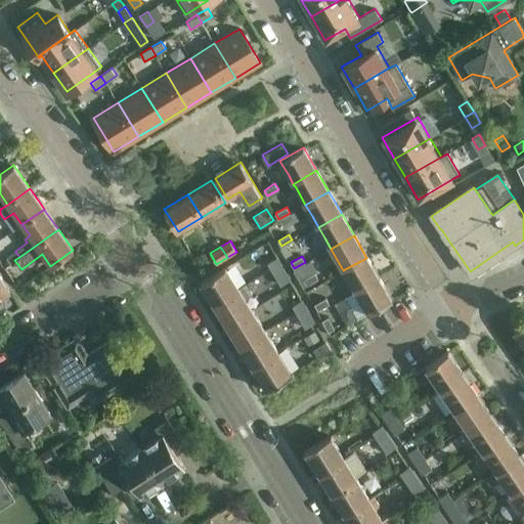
[(267,262),(274,274),(284,268),(277,257),(267,262)]
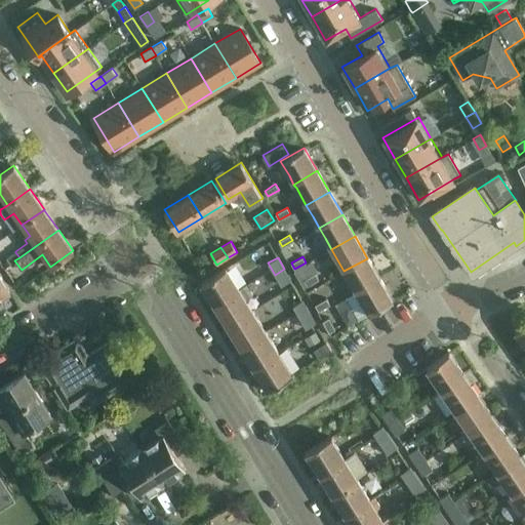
[(344,271),(357,292),(379,279),(367,258),(344,271)]
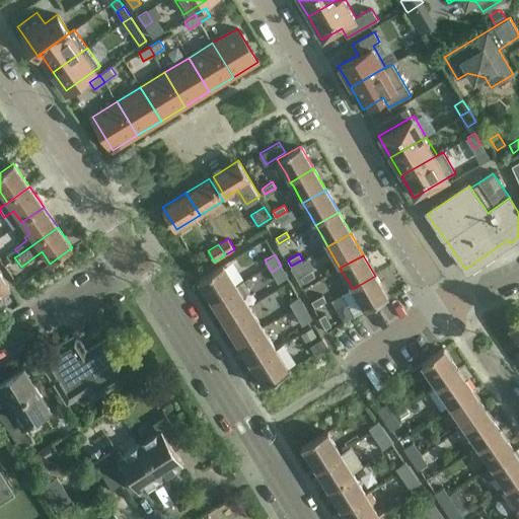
[(225,264),(200,279),(212,300),(237,284),(225,264)]
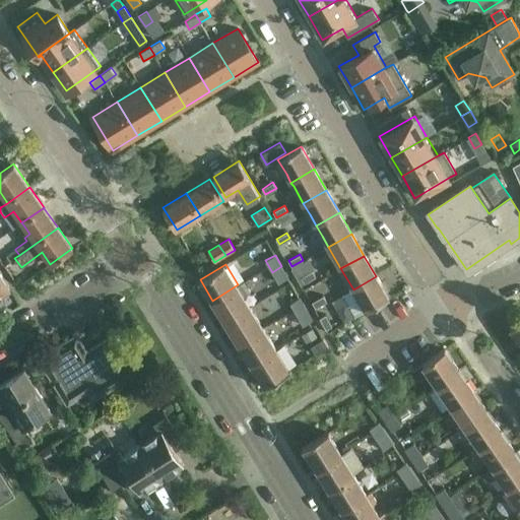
[(288,277),(281,266),(272,272),(278,283),(288,277)]
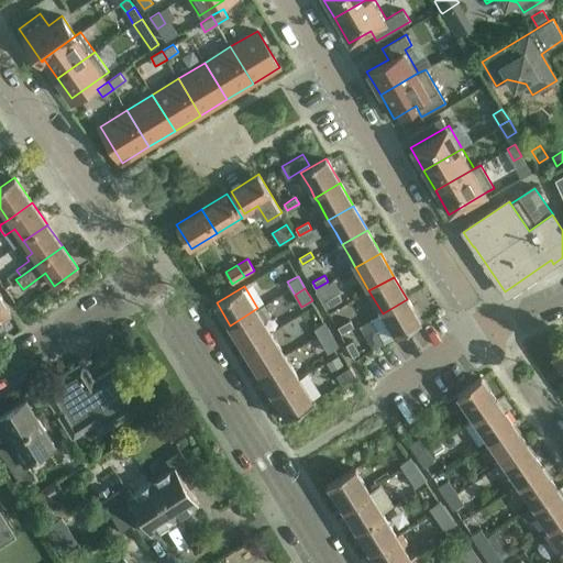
[(338,293),(322,301),(327,308),(341,299),(338,293)]
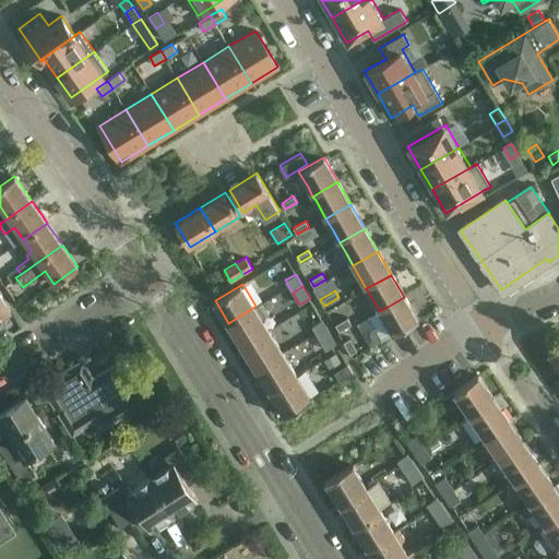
[(0,318),(11,311),(0,293),(0,318)]
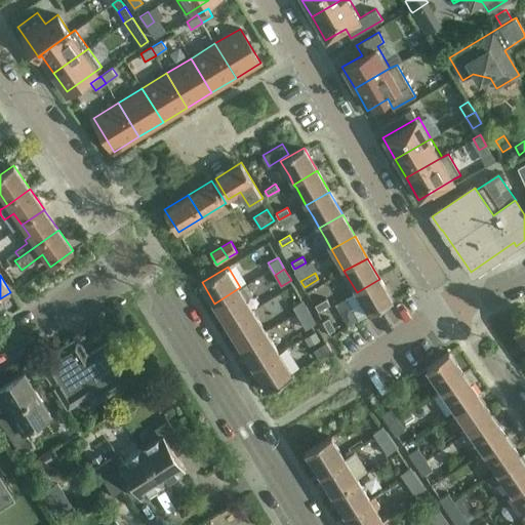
[(379,279),(357,292),(368,313),(369,314),(392,299),(379,279)]
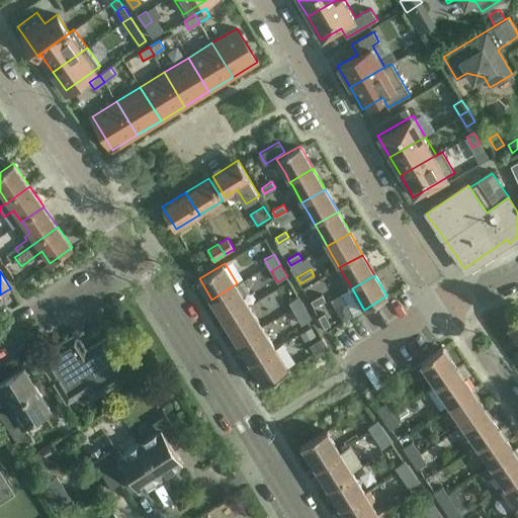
[(211,299),(225,320),(250,304),(244,293),(250,290),(244,279),(237,283),(211,299)]
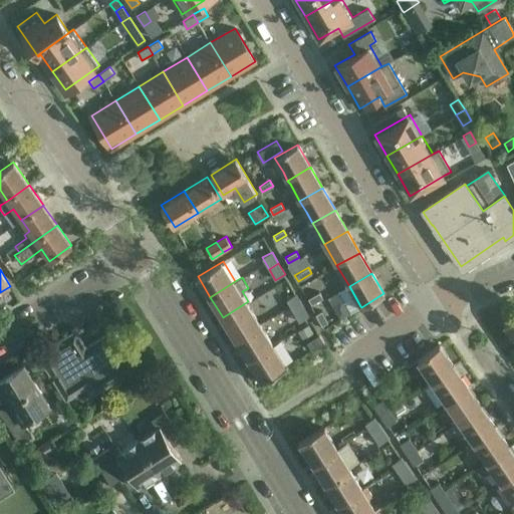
[(320,292),(308,298),(311,303),(322,297),(320,292)]
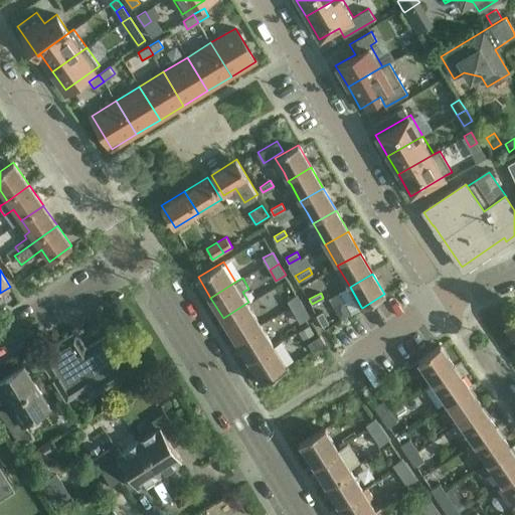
[(287,300),(294,311),(303,306),(297,295),(287,300)]
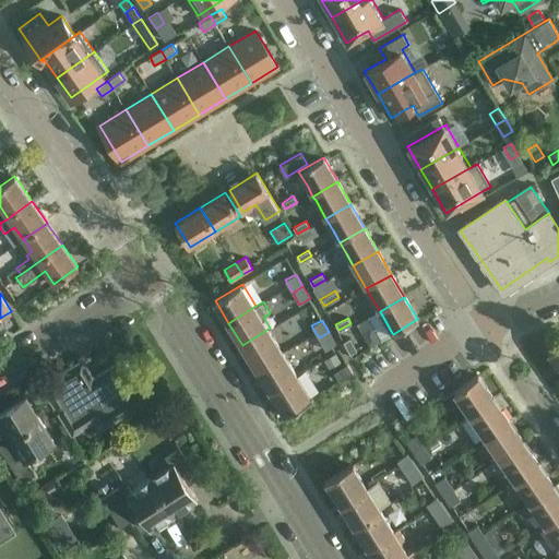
[(270,328),(242,345),(254,364),(257,368),(284,352),(282,348),(270,328)]
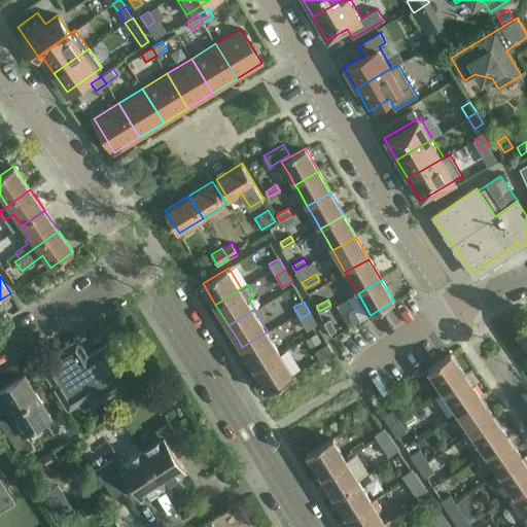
[(307,329),(317,324),(310,313),(301,318),(307,329)]
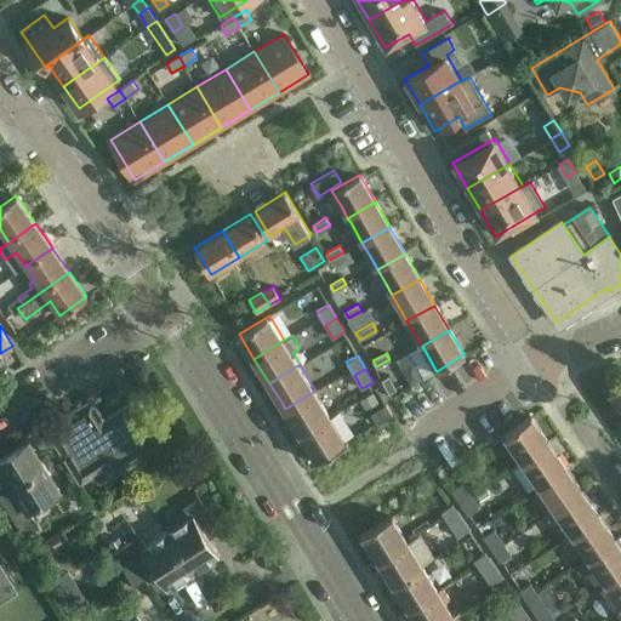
[(388,376),(382,380),(389,392),(396,388),(388,376)]
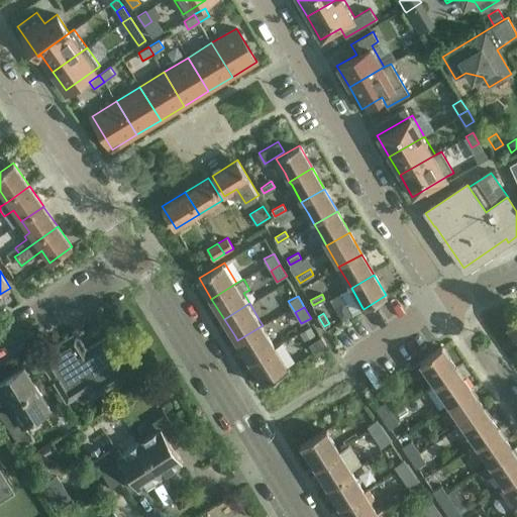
[(516,317),(507,324),(516,339),(516,317)]
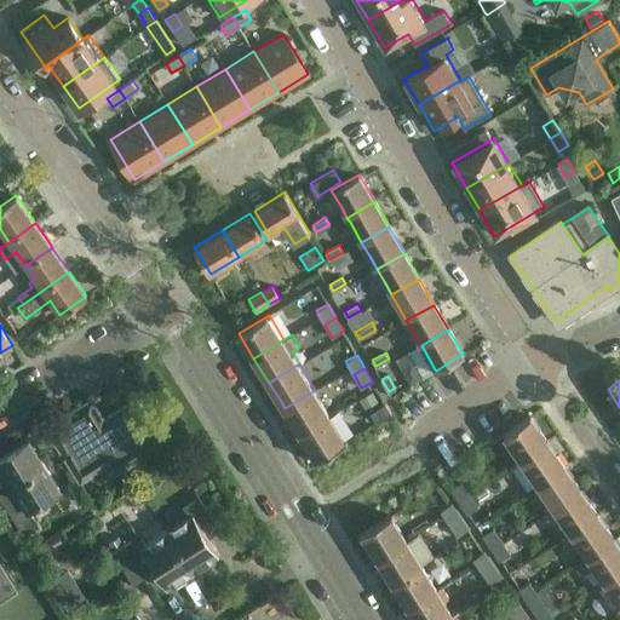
[(315,390),(285,408),(297,428),(300,434),(331,414),(327,409),(315,390)]
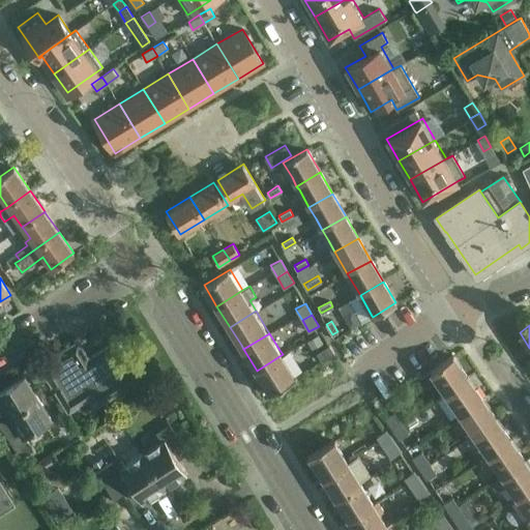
[(319,334),(307,341),(312,349),(323,343),(319,334)]
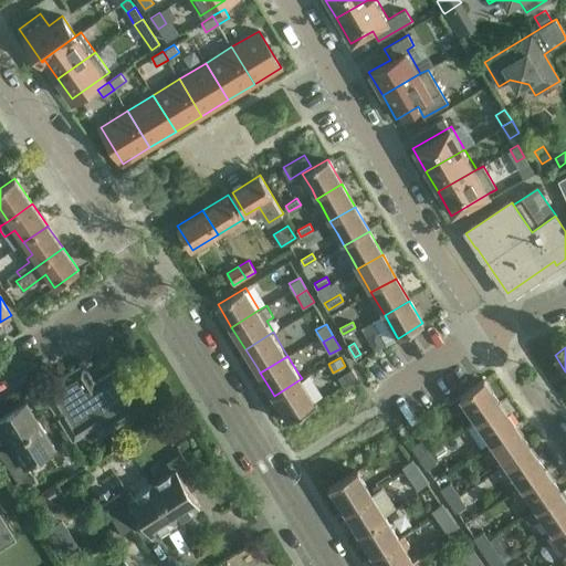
[(80,369),(44,391),(74,438),(96,426),(102,433),(148,405),(125,368),(92,388),(80,369)]
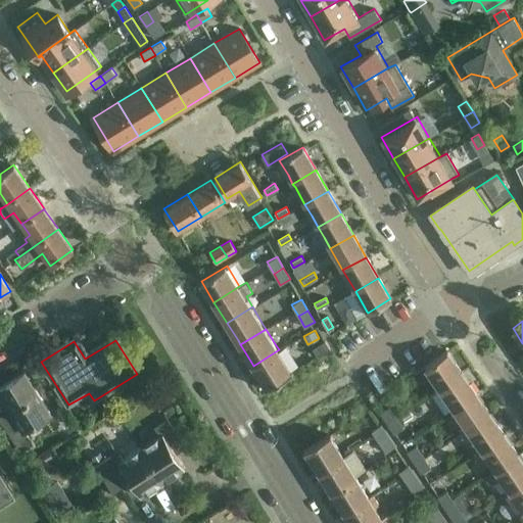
[(325,341),(312,348),(317,357),(330,348),(326,342),(325,340),(325,341)]
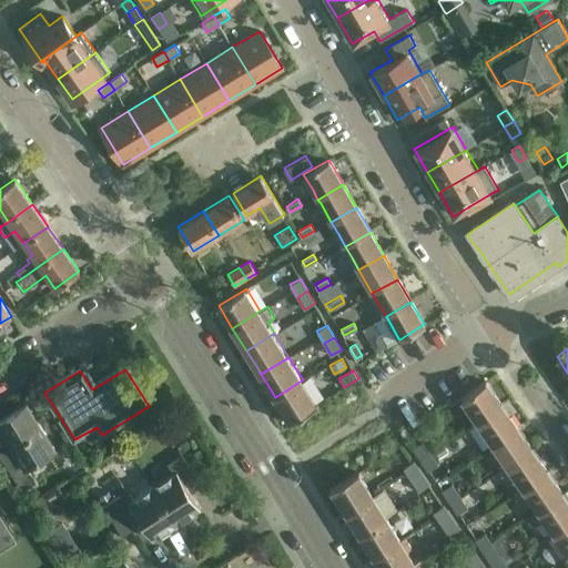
[(303,379),(275,397),(286,415),(288,419),(316,402),(314,397),(303,379)]
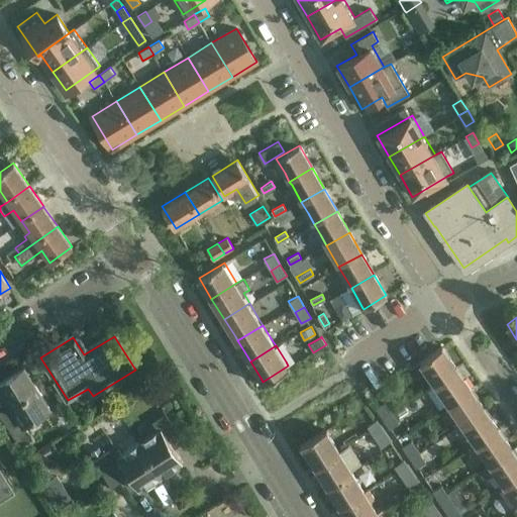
[(419,363),(433,383),(456,368),(442,346),(419,363)]
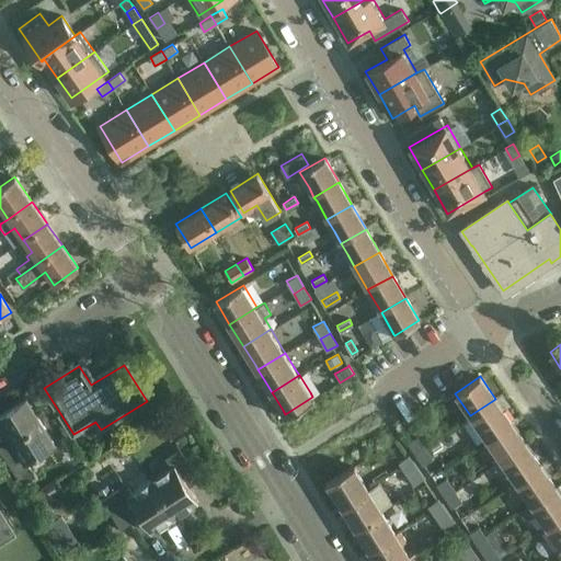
[(495,399),(470,415),(477,425),(484,437),(510,420),(495,399)]
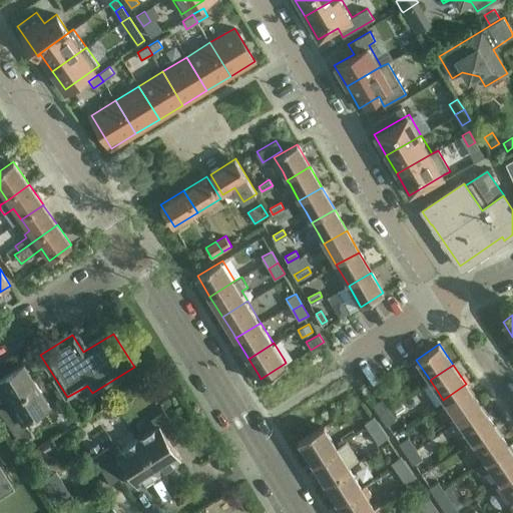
[(23,366),(0,380),(0,386),(10,402),(0,408),(0,411),(21,443),(33,435),(24,422),(49,406),(23,366)]
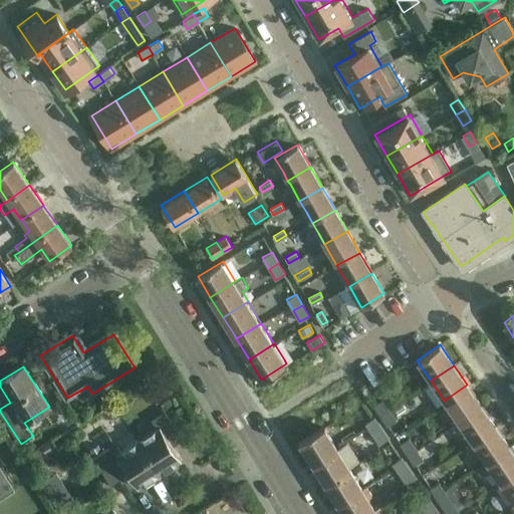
[(467,384),(444,401),(459,422),(482,406),(481,405),(468,386),(467,384)]
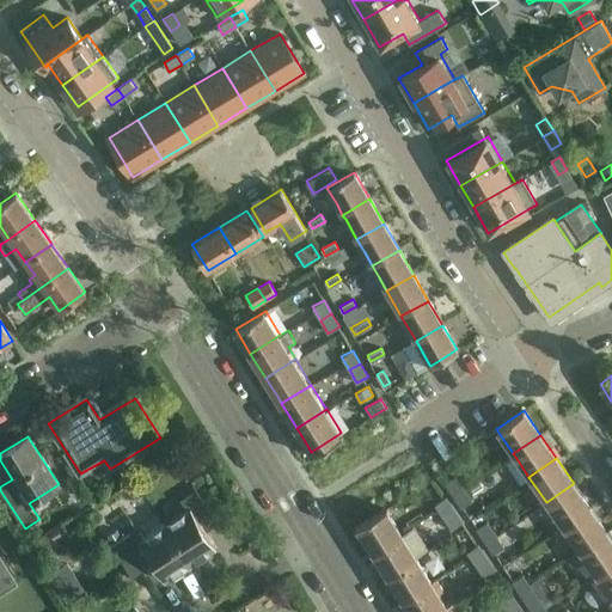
[(445,483),(452,494),(464,487),(457,475),(446,482),(445,483)]
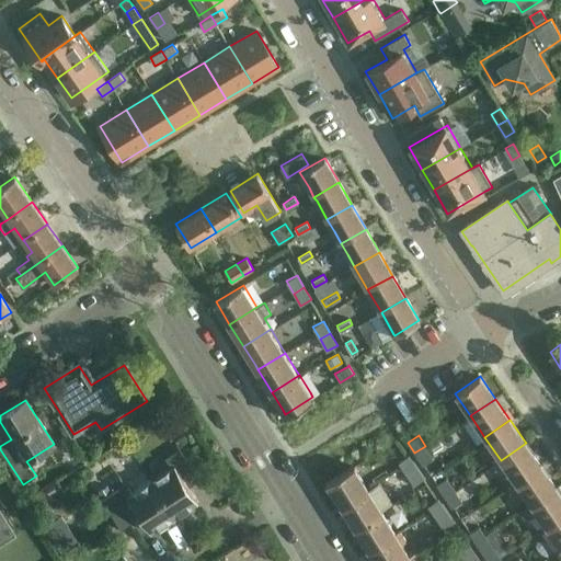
[(526,443),(501,460),(515,481),(540,465),(528,446),(526,444),(526,443)]
